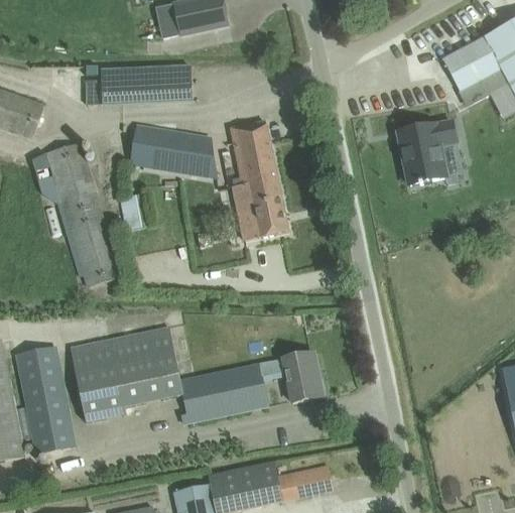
[(180,39),(230,28),(223,0),(208,0),(173,7),(180,39)]
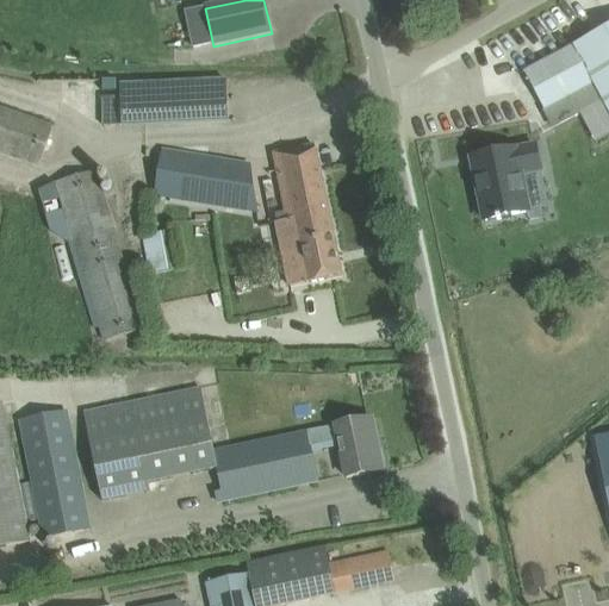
[(608,23),(522,70),(552,125),(601,99),(608,113),(608,23)]
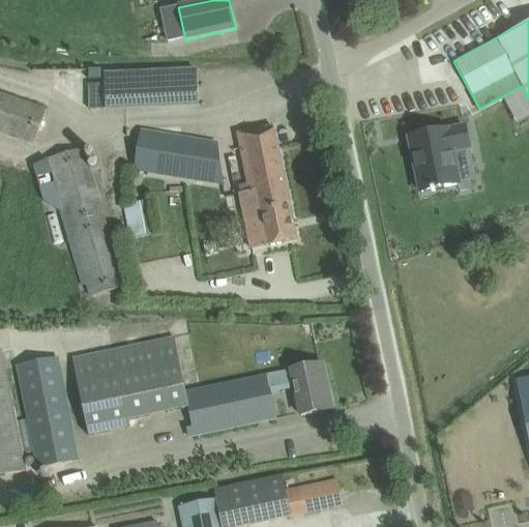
[(87,82),(88,107),(197,103),(196,67),(104,71),(104,81),(87,82)]
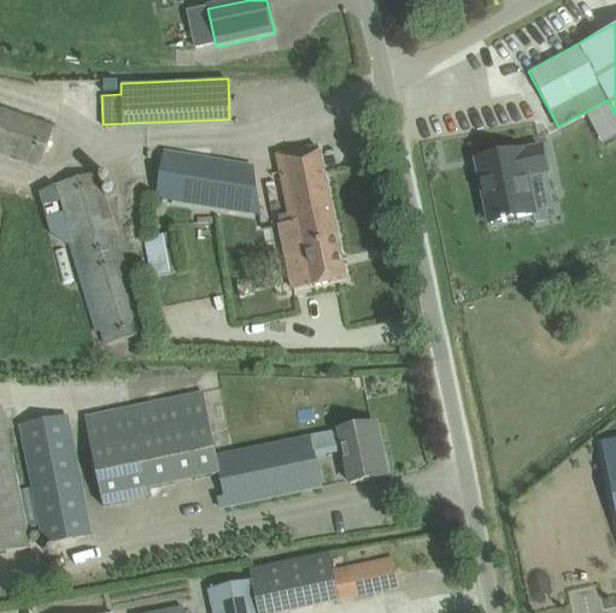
[(0,151),(37,165),(52,125),(0,106),(0,151)]
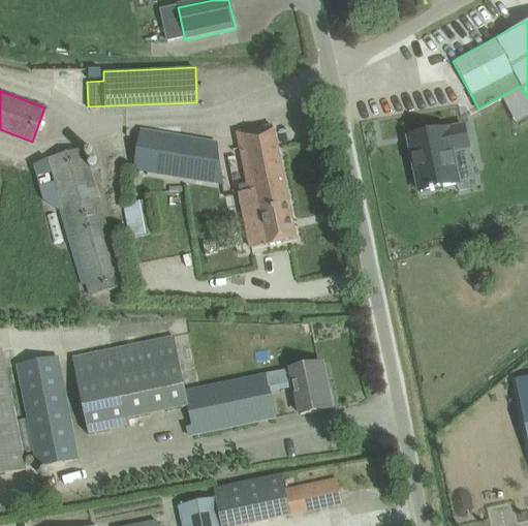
[(249,247),(294,238),(272,124),(237,131),(248,188),(237,191),(249,247)]
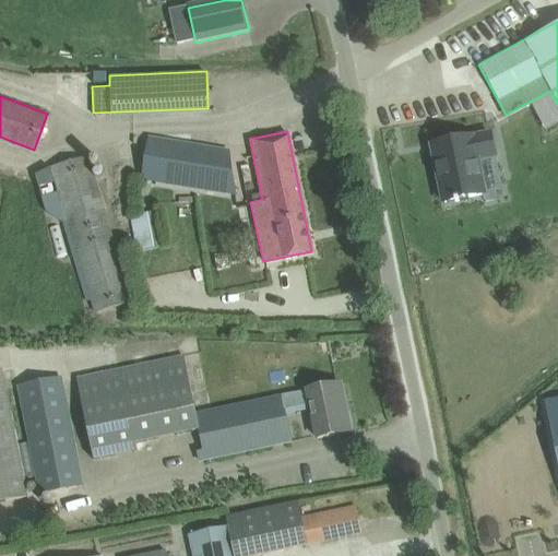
[(443,200),(453,198),(454,200),(459,199),(458,198),(482,192),(475,157),(495,153),(490,132),(471,135),(470,135),(431,143),(443,200)]
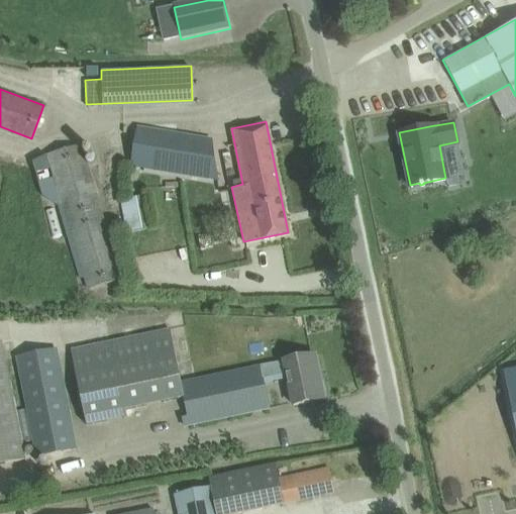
[(210,138),(191,134),(135,126),(129,164),(217,178),(210,138)]
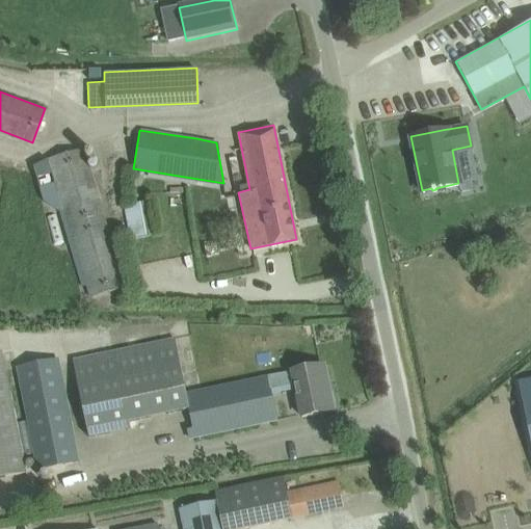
[(124,286),(82,148),(48,158),(89,296),(124,286)]
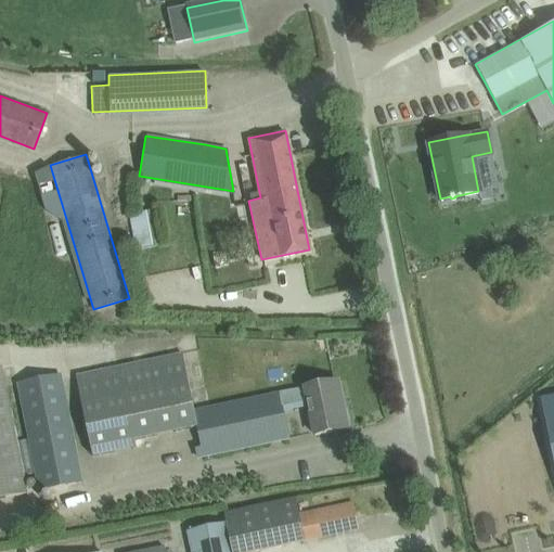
[(160,241),(154,206),(128,212),(136,246),(160,241)]
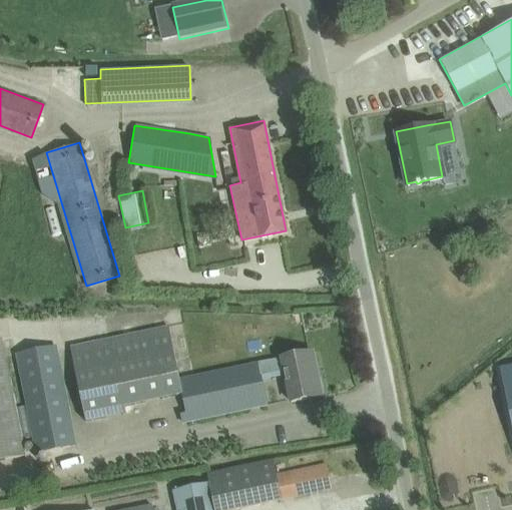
[(168,323),(68,344),(76,378),(83,413),(85,420),(124,412),(123,404),(181,392),(187,420),(246,407),(266,403),(258,362),(237,366),(180,378),(176,357),(168,323)]
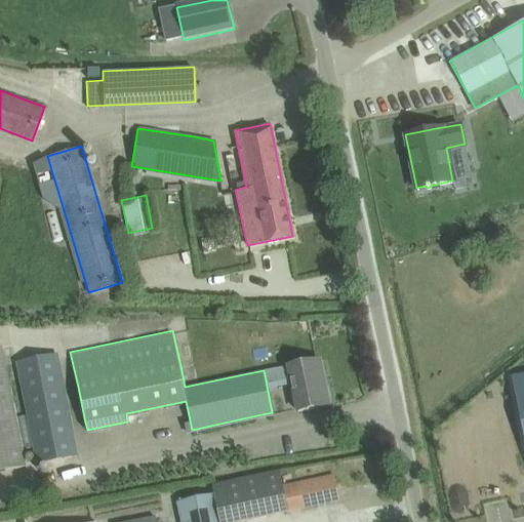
[(31,432),(22,434),(3,346),(0,346),(0,469),(28,464),(24,446),(33,444),(36,463),(77,454),(56,353),(16,361),(31,432)]
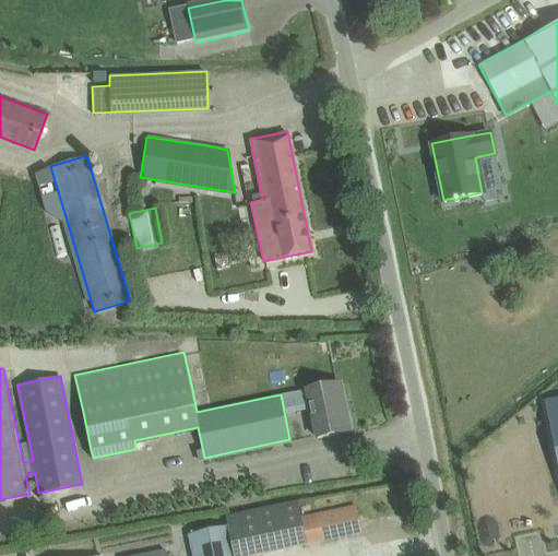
[(335,383),(306,389),(316,436),(349,429),(346,411),(342,412),(335,383)]
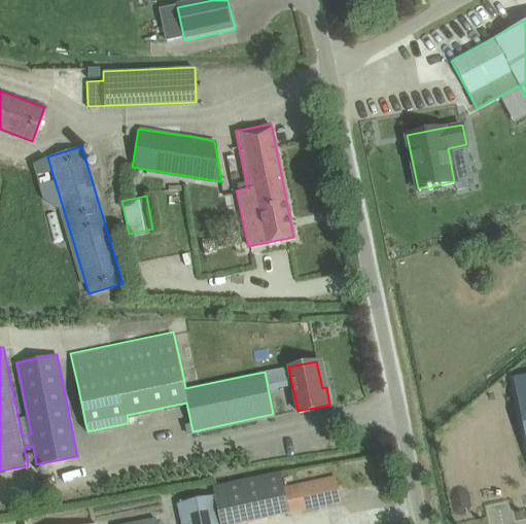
[(223,483),(211,485),(213,495),(214,495),(220,523),(230,523),(233,523),(245,521),(288,512),(287,510),(283,487),(279,470),(259,475),(223,483)]
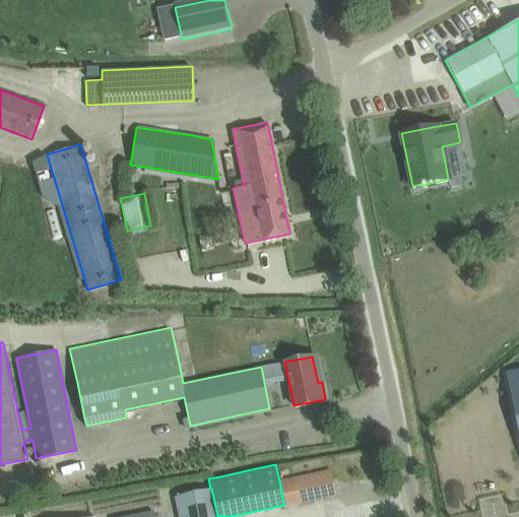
[(210,489),(175,496),(179,516),(217,516),(211,489),(210,489)]
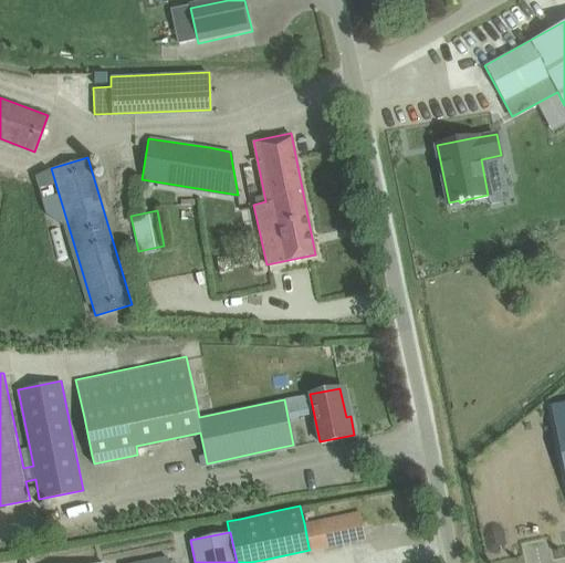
[(564,562),(564,543),(550,548),(552,562),(564,562)]
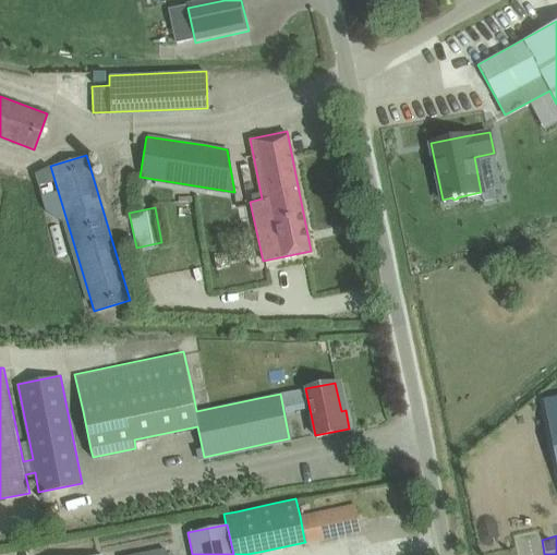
[(165,554),(164,545),(118,554),(165,554)]
